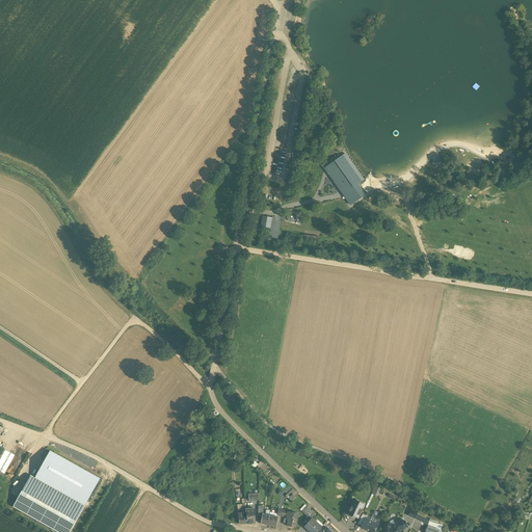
[(343,156),(324,169),(343,194),(353,187),(360,183),(352,173),(354,171),(343,156)]
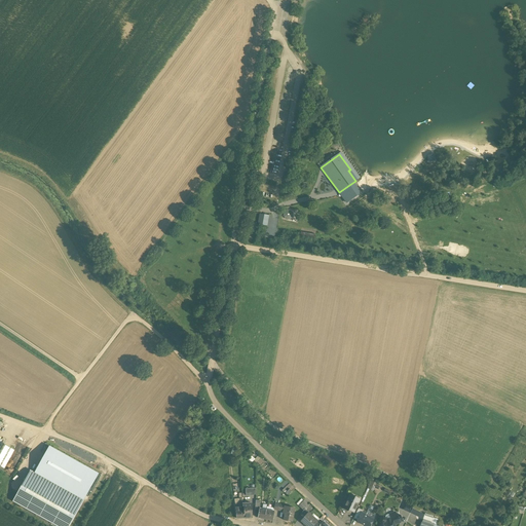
[(349,185),(339,192),(346,202),(357,196),(349,185)]
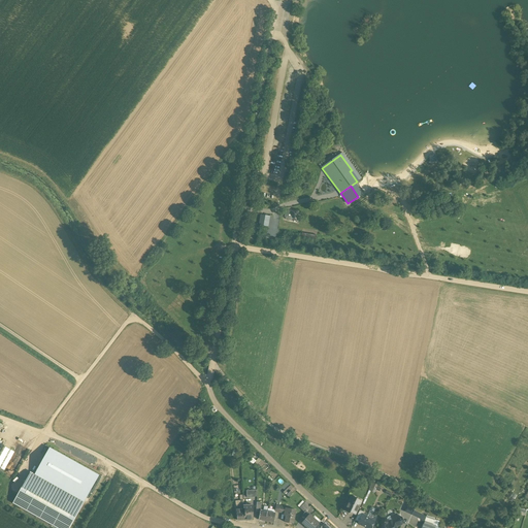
[(270,218),(261,216),(259,226),(268,227),(270,218)]
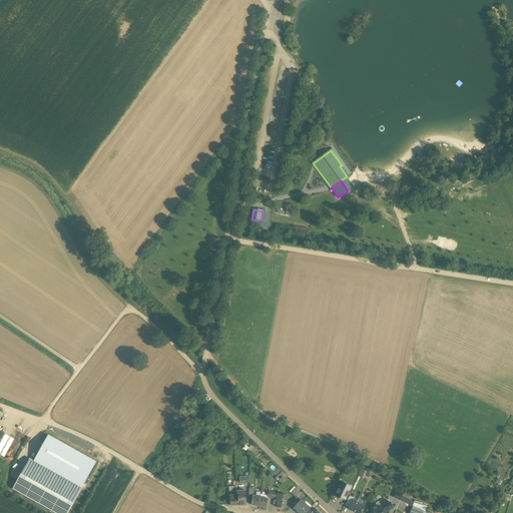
[(13,439),(0,431),(0,457),(2,459),(13,439)]
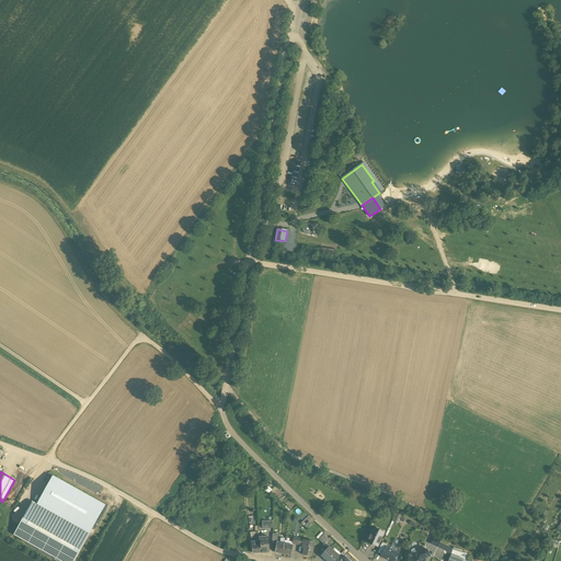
[(37,505),(90,534),(105,505),(54,477),(37,505)]
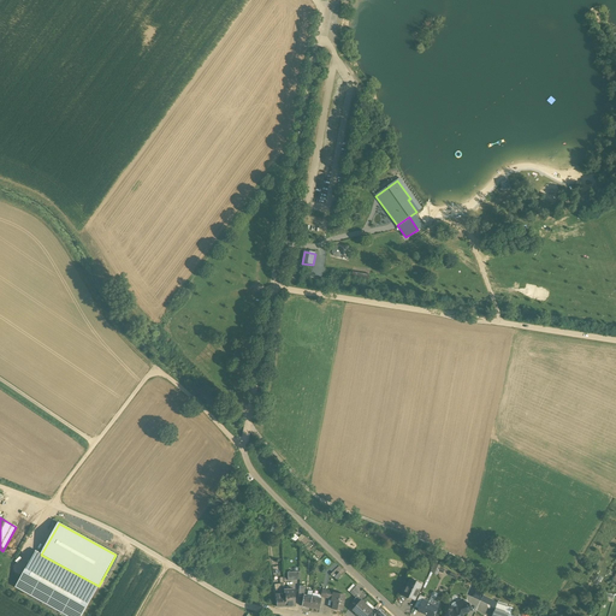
[(41,555),(35,551),(15,587),(66,615),(81,615),(99,586),(41,555)]
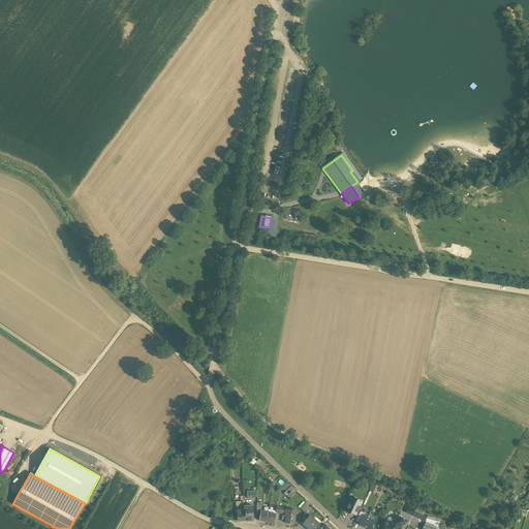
[(376,486),(374,484),(370,492),(375,494),(377,491),(380,492),(381,490),(377,487),(376,486)]
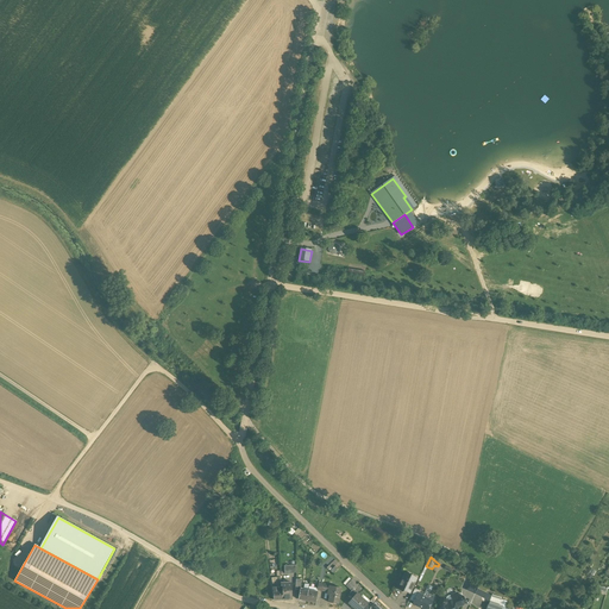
[(416,578),(406,573),(399,588),(402,590),(402,591),(405,592),(406,591),(409,594),(416,578)]
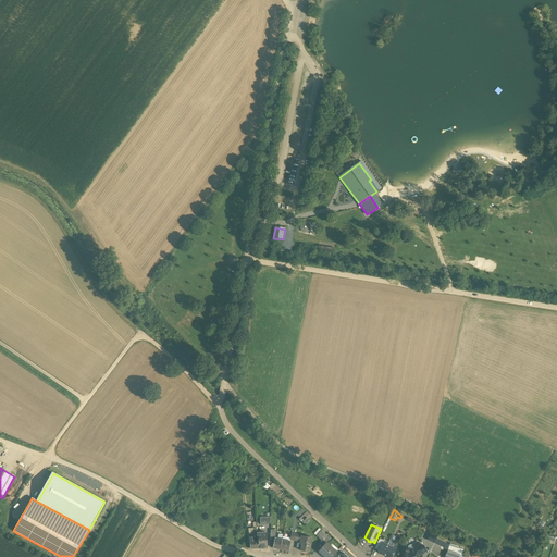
[(322,531),(317,536),(321,541),(322,541),(326,535),(322,531)]
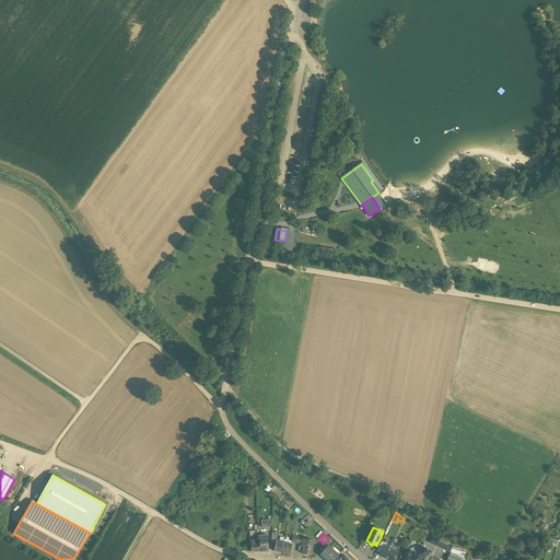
[(268,536),(258,536),(258,539),(259,539),(260,551),(268,551),(268,543),(268,536)]
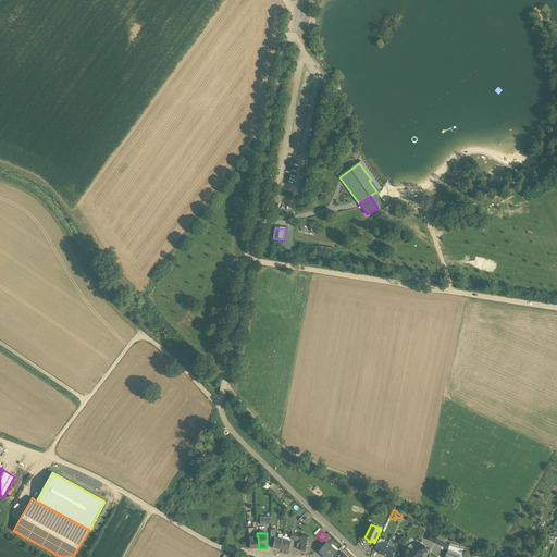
[(437,536),(430,533),(426,540),(434,543),(436,539),(437,536)]
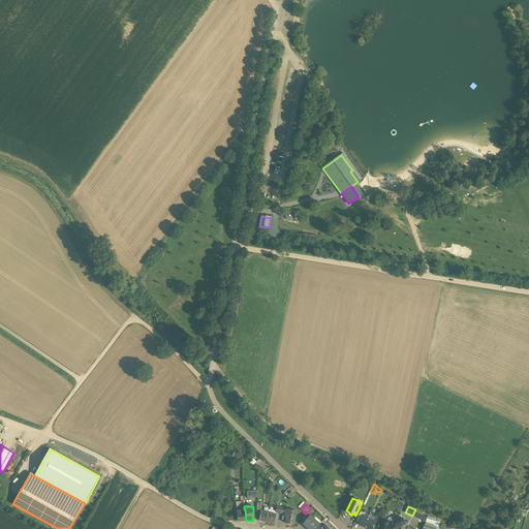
[(241,509),(237,510),(238,522),(246,521),(245,509),(241,509)]
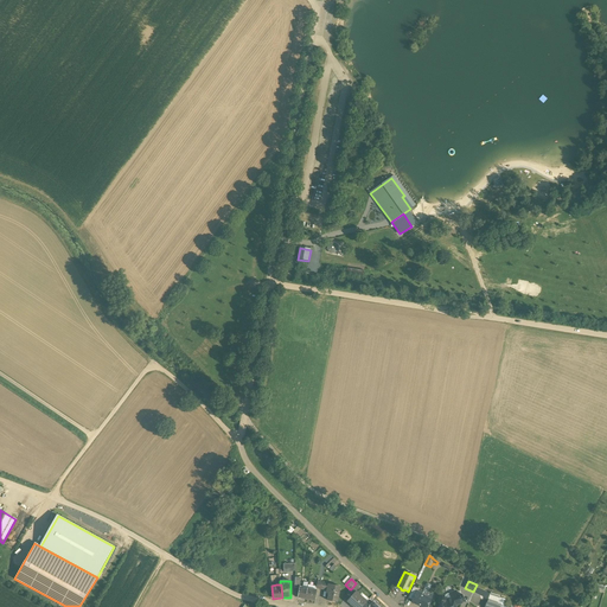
[(328,585),(327,590),(326,593),(328,593),(327,600),(338,602),(340,588),(334,588),(336,586),(328,585)]
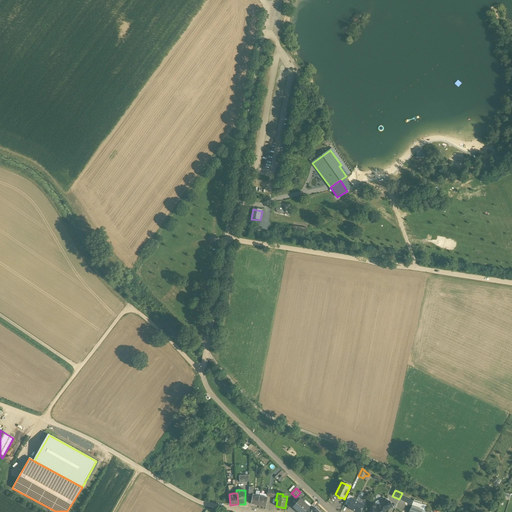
[(253,494),(252,494),(252,496),(251,504),(257,505),(259,497),(255,496),(255,495),(253,494)]
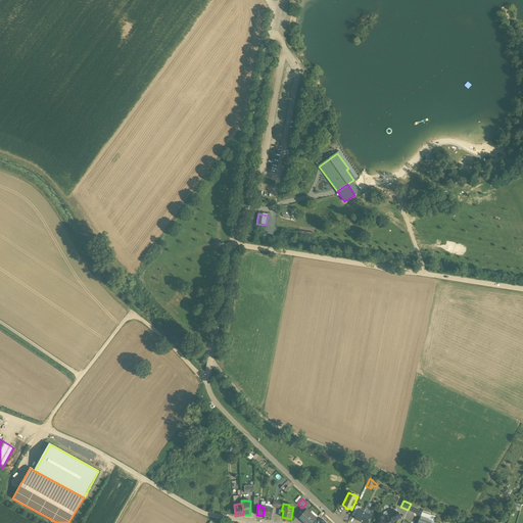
[(410,506),(408,510),(420,516),(422,511),(410,506)]
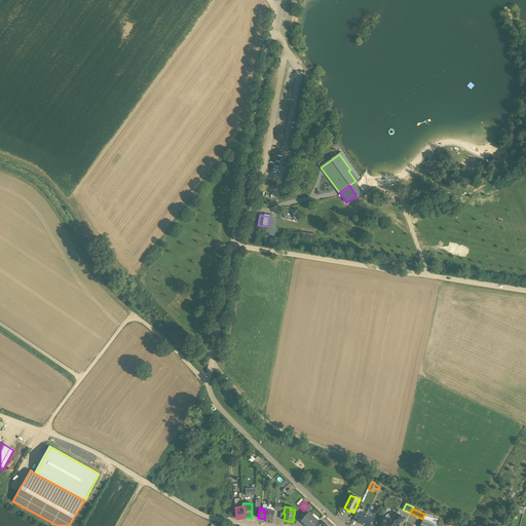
[(266,510),(266,511),(264,519),(272,521),(274,512),(266,510)]
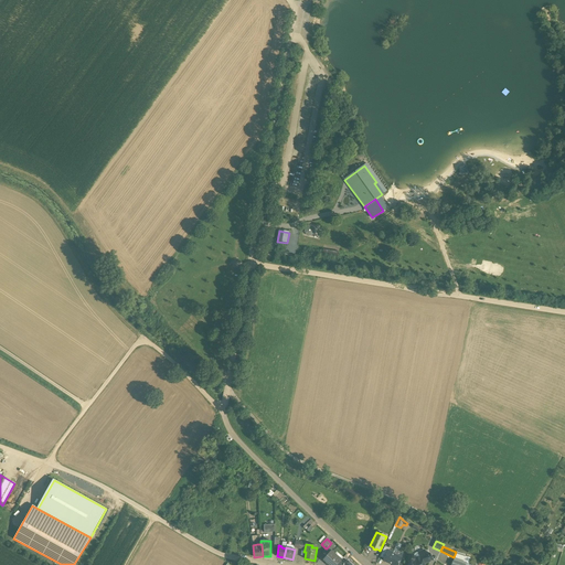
[(385,547),(380,557),(384,558),(388,551),(390,548),(385,547)]
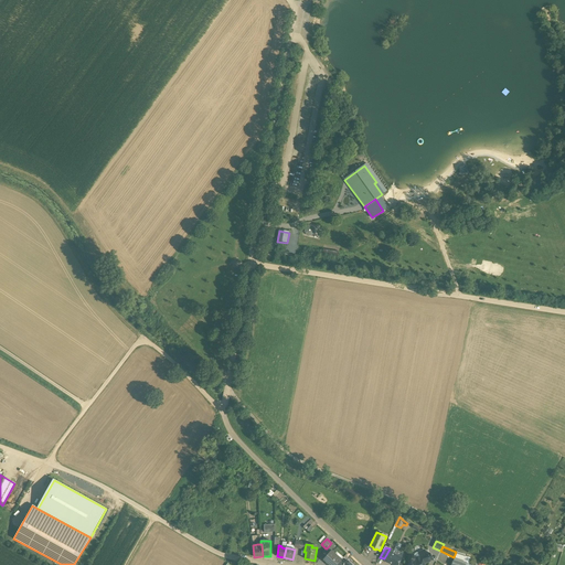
[(384,558),(384,560),(388,562),(387,563),(392,564),(397,564),(401,558),(392,554),(393,553),(388,551),(384,558)]
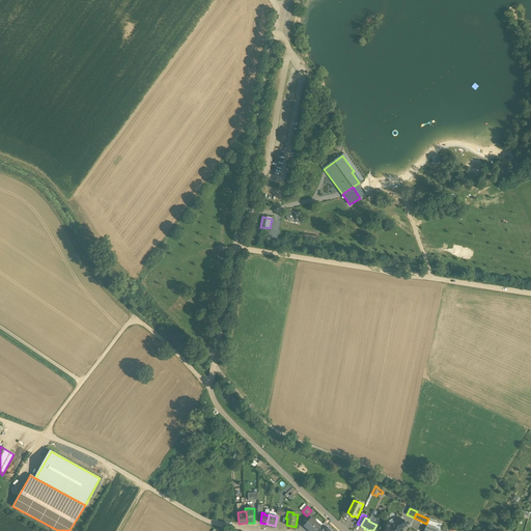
[(320,527),(310,519),(306,524),(304,526),(309,530),(316,530),(319,528),(320,527)]
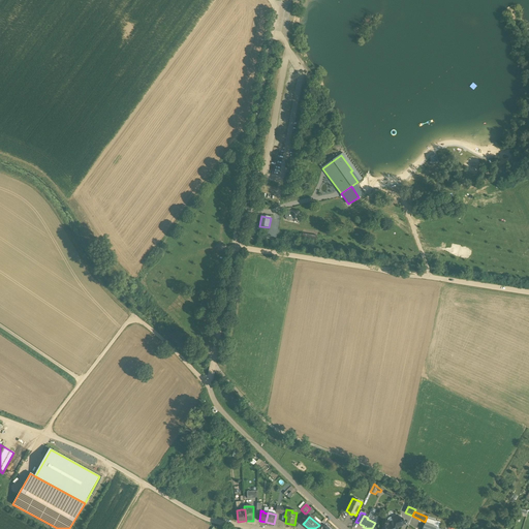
[(436,520),(428,517),(425,524),(433,527),(435,521),(436,520)]
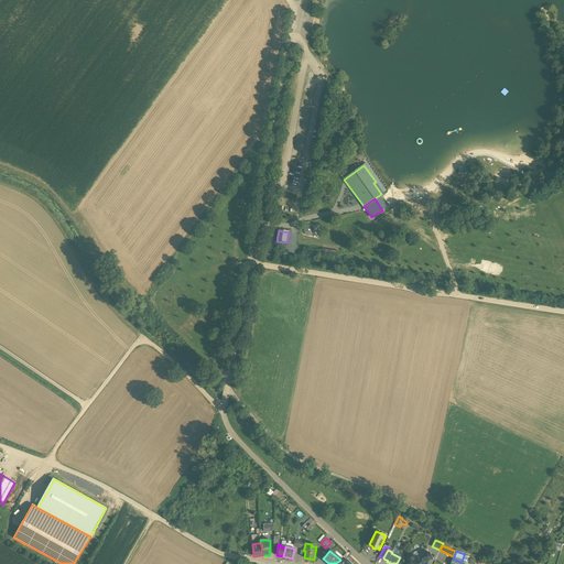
[(414,553),(413,555),(411,554),(408,555),(407,557),(408,561),(410,562),(408,563),(422,563),(429,561),(431,557),(429,553),(425,552),(419,554),(418,552),(414,553)]
